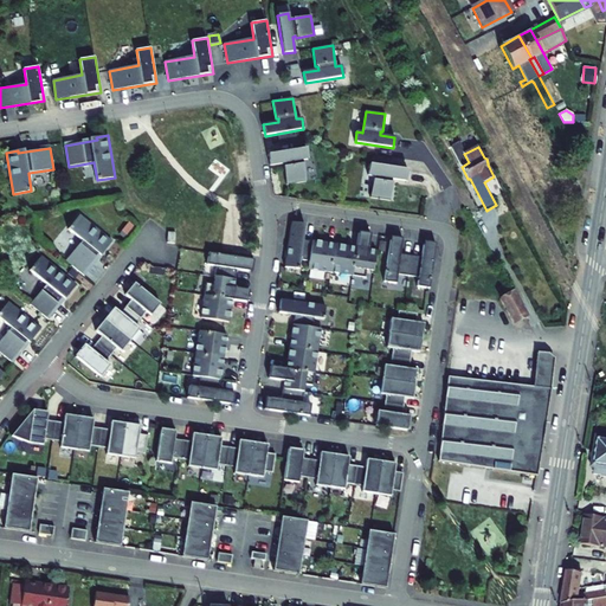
[(285,163),(285,167),(284,167),(287,185),(307,181),(303,160),(309,160),(307,148),(269,154),(270,166),(285,163)]
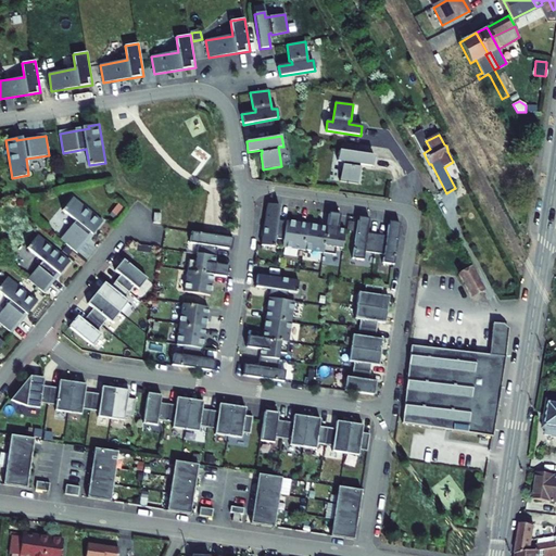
[(361,167),(358,167),(359,164),(373,166),(375,156),(339,151),(338,161),(343,162),(340,181),(357,184),(361,167)]
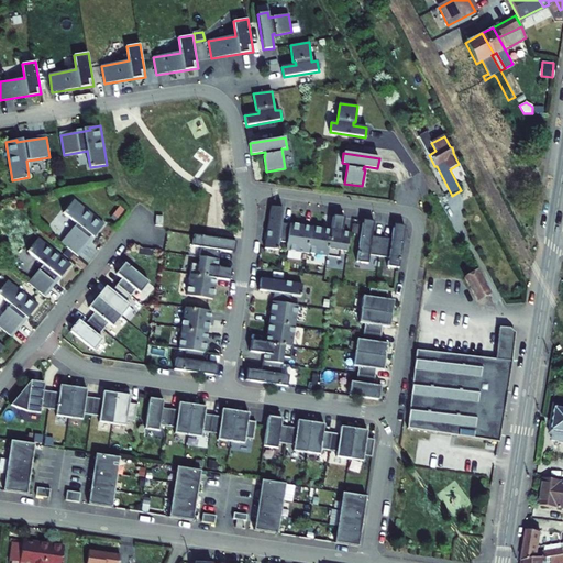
[(61,242),(76,255),(95,232),(97,233),(105,224),(74,200),(63,213),(76,224),(61,242)]
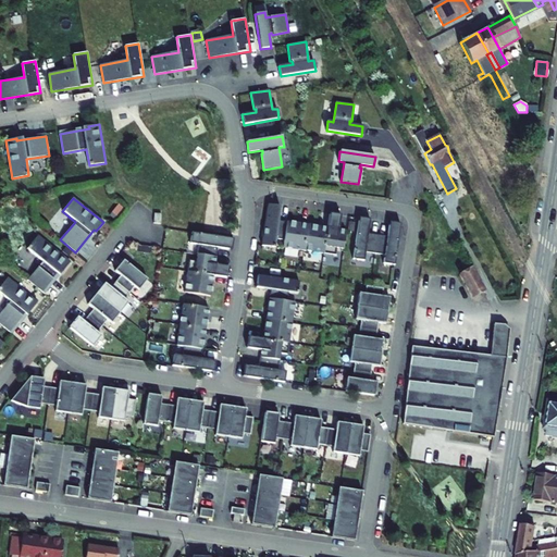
[(118,218),(125,209),(119,203),(111,212),(118,218)]
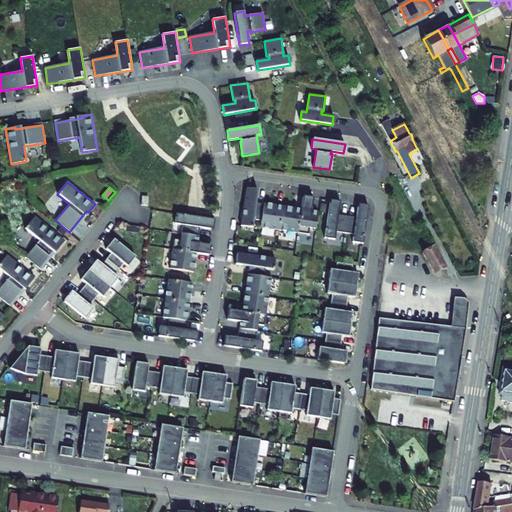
[(261,220),(264,204),(256,203),(258,189),(246,188),(241,226),(252,228),(253,219),(261,220)]
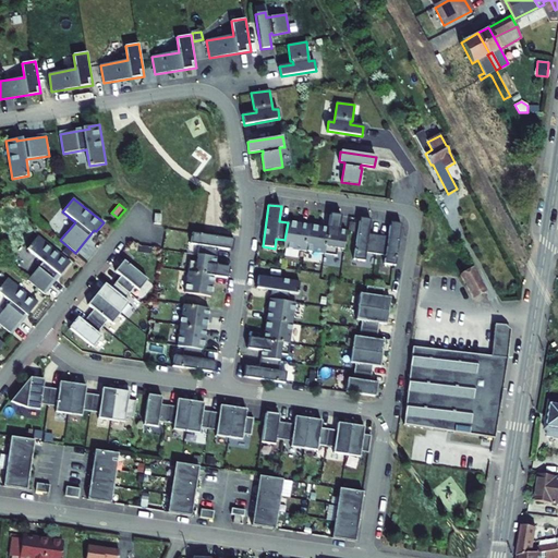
[(341,215),(330,214),(328,229),(325,254),(336,255),(337,249),(344,250),(347,231),(339,230),(341,215)]
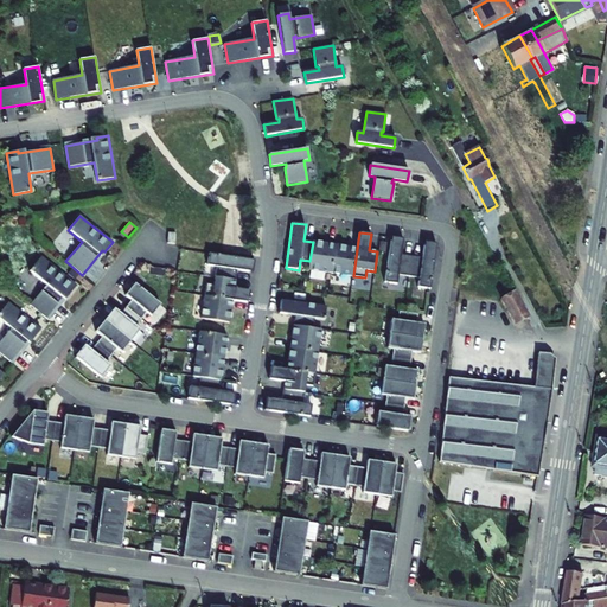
[(403,240),(391,237),(384,282),(396,285),(398,275),(409,276),(411,256),(401,255),(403,240)]
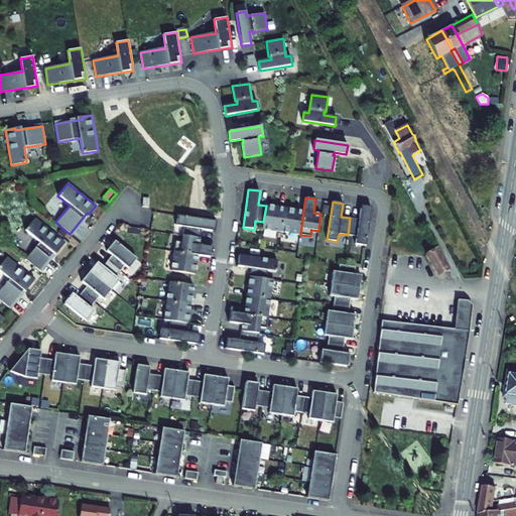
[(281,232),(285,209),(266,206),(263,222),(262,229),(281,232)]
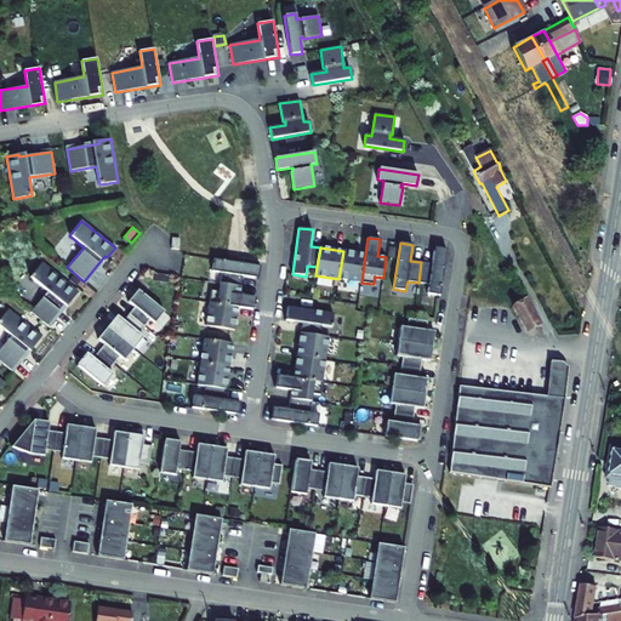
[(440,296),(446,250),(434,248),(432,263),(421,262),(419,283),(428,285),(427,294),(440,296)]
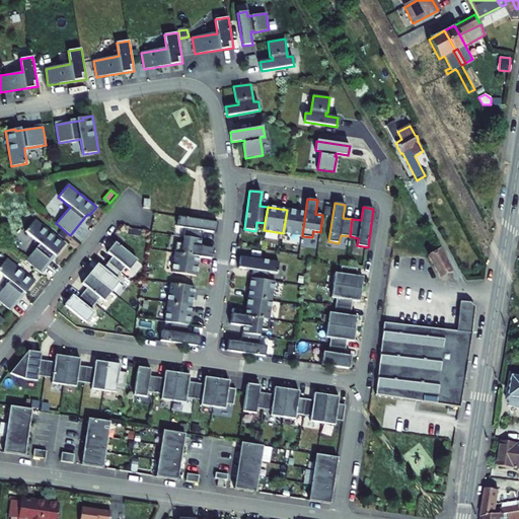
[(302,236),(305,213),(287,210),(283,233),(302,236)]
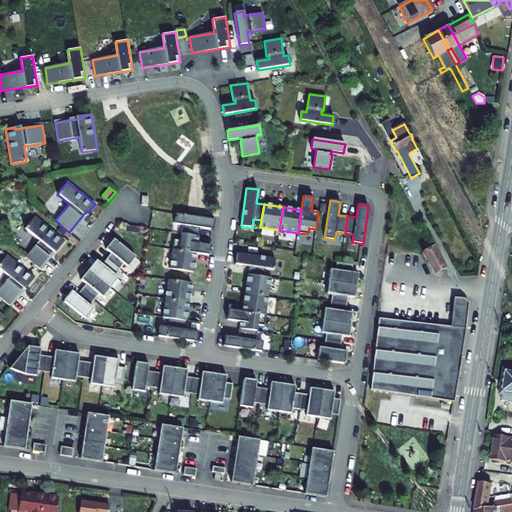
[(71,233),(88,212),(86,211),(69,232),(71,233)]
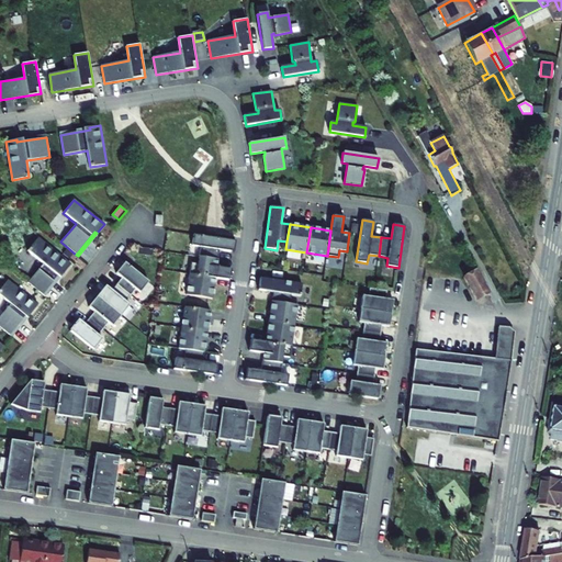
[(199,257),(217,260),(220,247),(223,247),(223,250),(234,253),(236,242),(193,235),(192,246),(200,247),(199,257)]
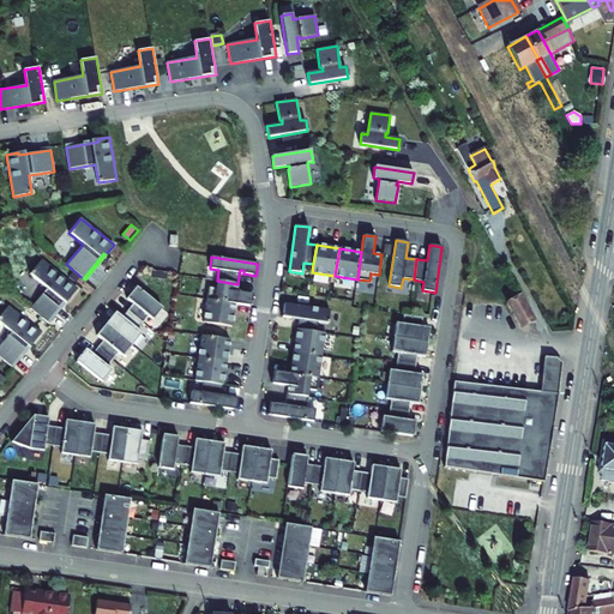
[(47,289),(30,309),(47,323),(67,296),(70,299),(78,289),(42,259),(30,275),(47,289)]
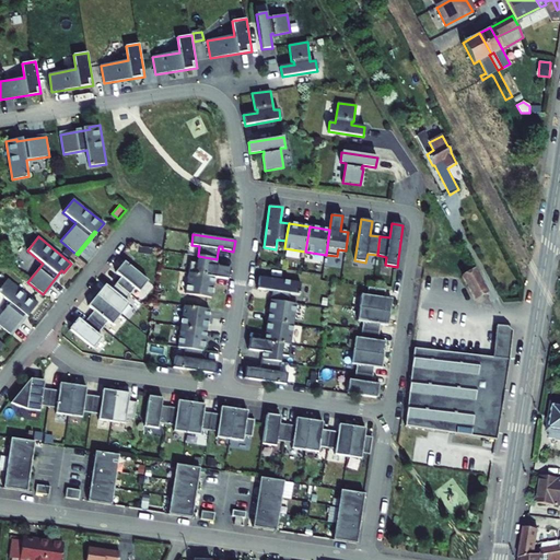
[(229,279),(231,268),(216,266),(217,259),(198,256),(197,264),(190,263),(188,273),(214,277),(229,279)]
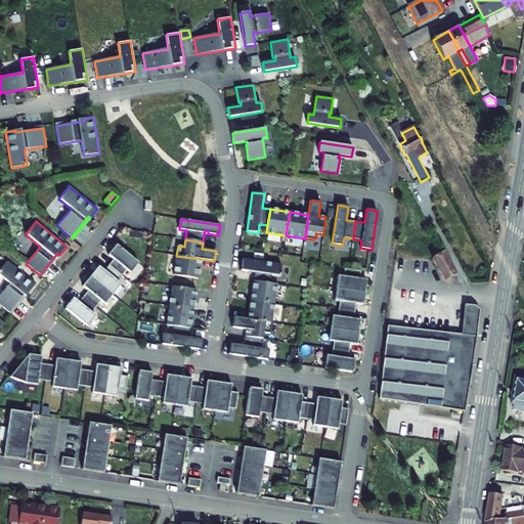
[(138,263),(117,245),(108,255),(114,260),(108,265),(122,275),(126,270),(130,273),(138,263)]
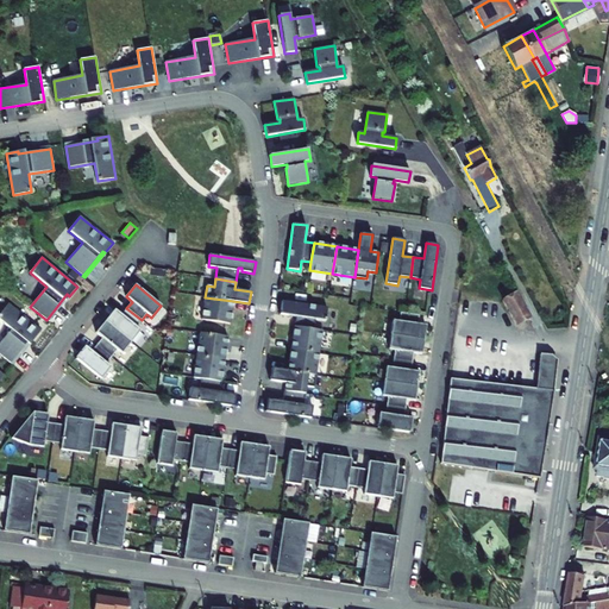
[(49,321),(69,296),(67,294),(46,320),(49,321)]
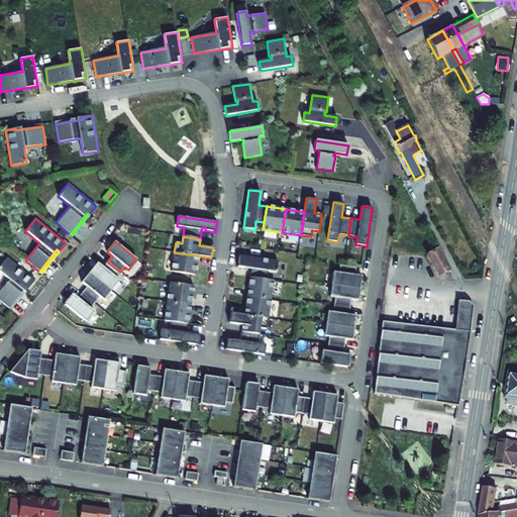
[(439,277),(449,272),(437,249),(427,255),(439,277)]
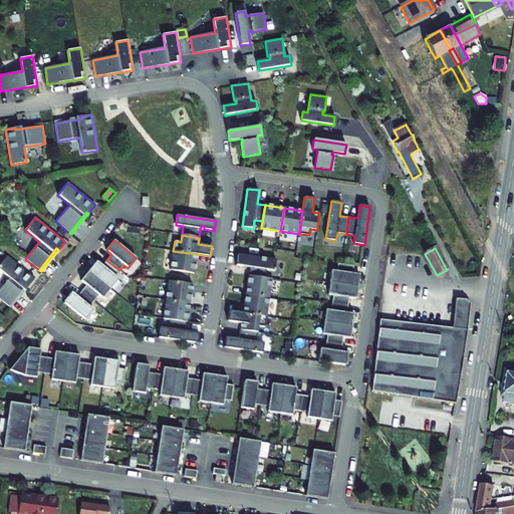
[(194,273),(197,254),(173,251),(171,270),(194,273)]
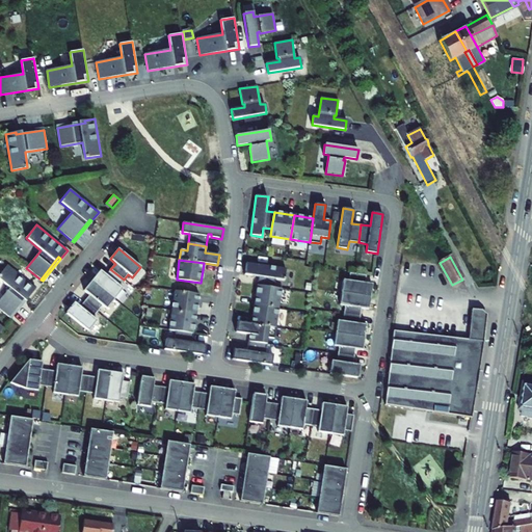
[(258,276),(257,285),(274,288),(275,280),(284,281),(286,268),(246,263),(244,274),(258,276)]
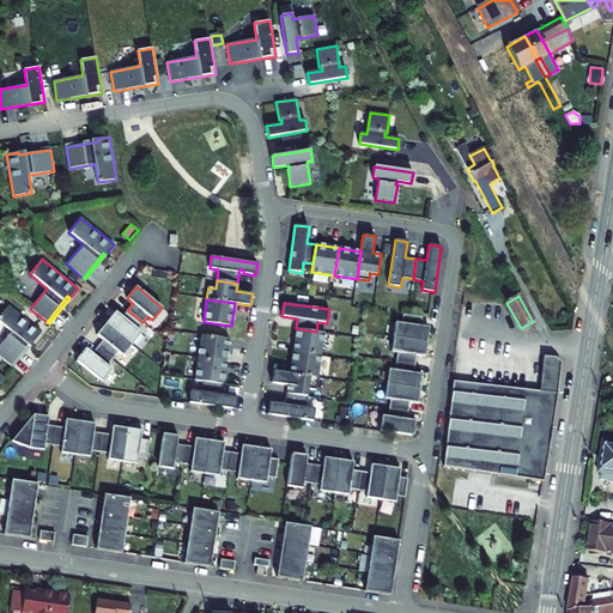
[(0,345),(0,357),(11,365),(31,340),(34,343),(41,333),(8,305),(0,315),(0,323),(11,332),(0,345)]
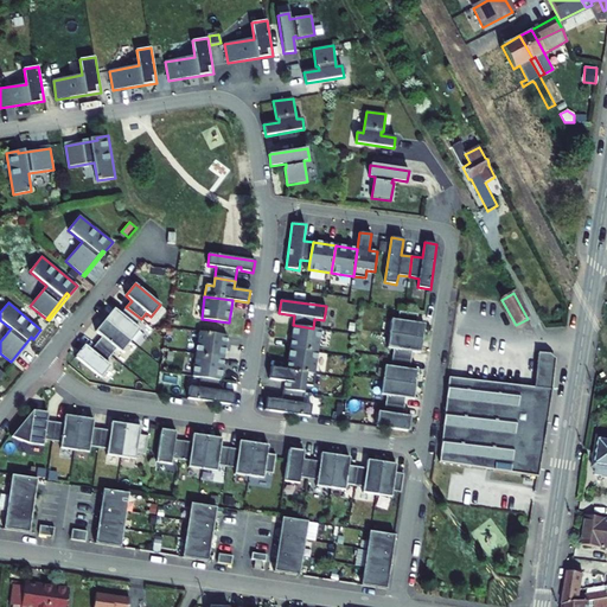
[(114,308),(104,320),(131,342),(140,330),(135,326),(141,319),(126,307),(121,314),(114,308)]
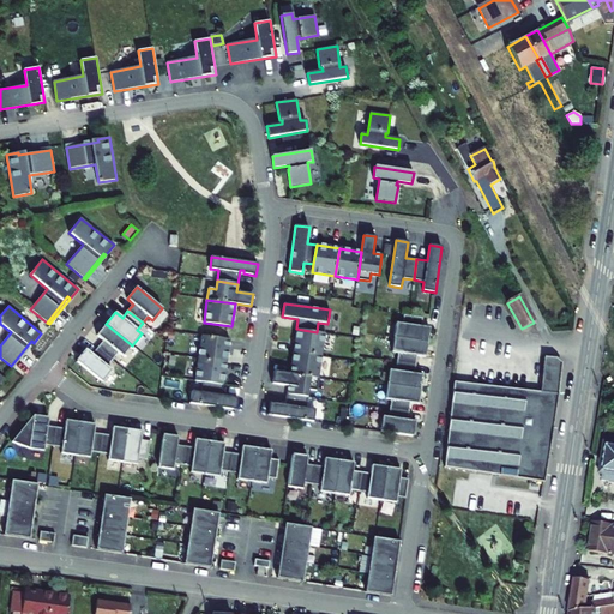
[(393,338),(427,343),(429,329),(421,327),(422,318),(403,315),(402,324),(396,323),(393,338)]
